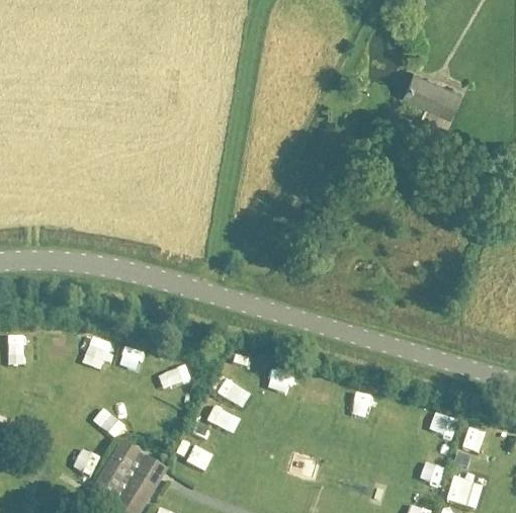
[(450,116),(460,92),(413,71),(403,95),(450,116)]
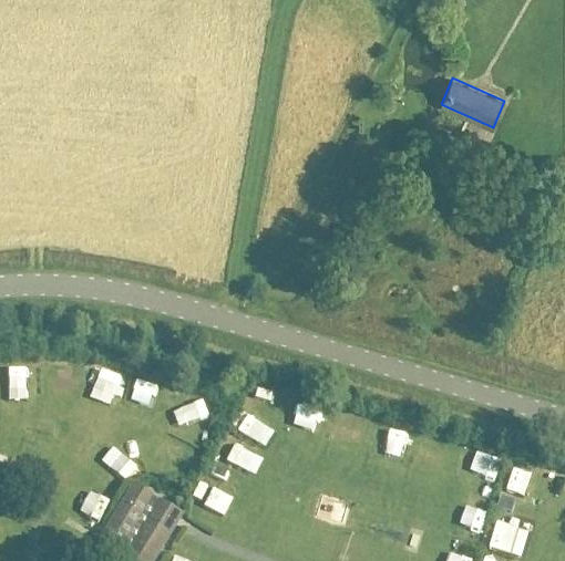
[(461,159),(470,138),(449,130),(440,151),(461,159)]
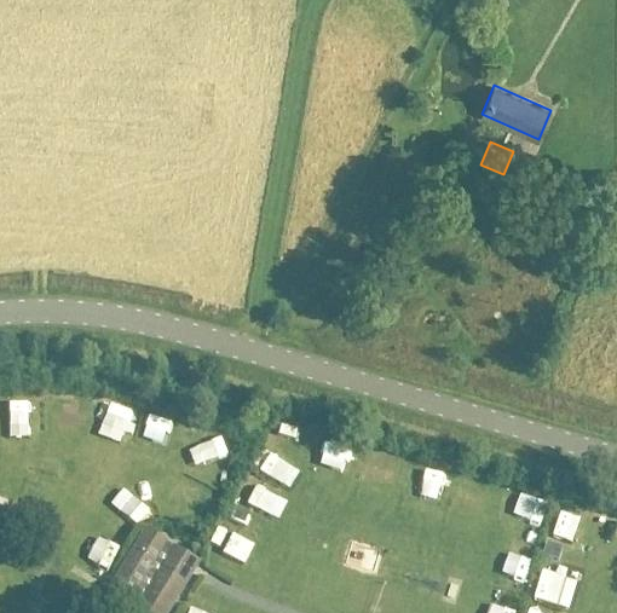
[(3,424),(28,423),(28,397),(1,398),(3,424)]
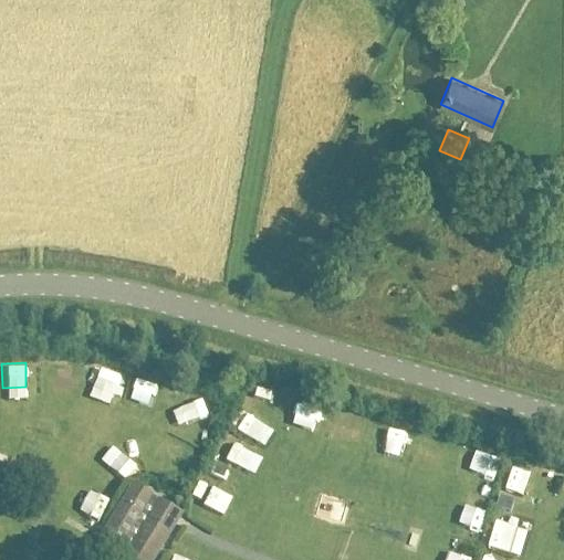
[(95,365),(93,387),(112,389),(115,368),(95,365)]
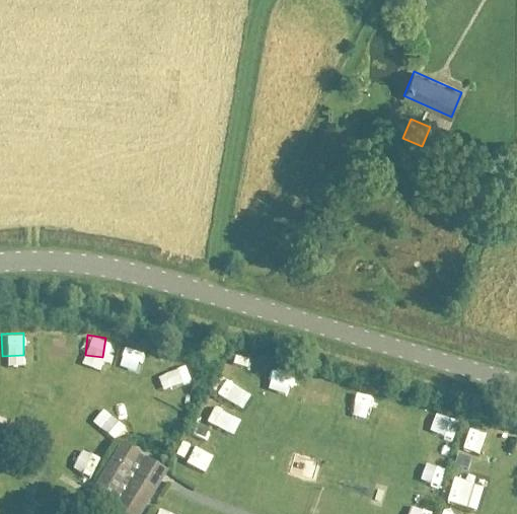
[(146,366),(150,367),(157,351),(138,343),(127,371),(142,377),(146,366)]
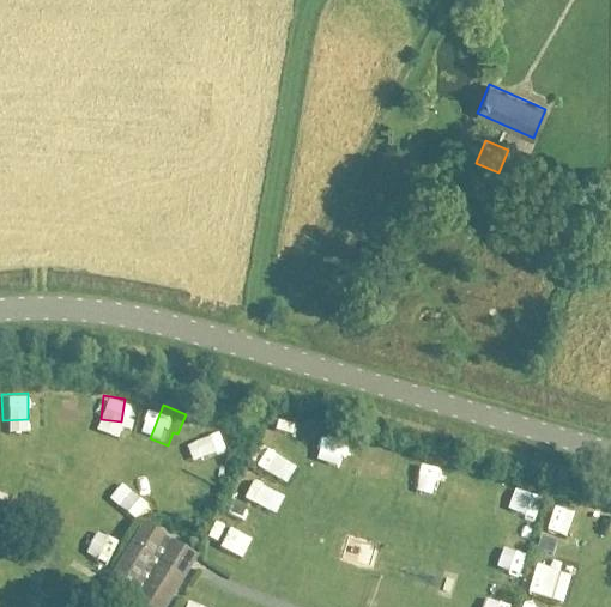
[(271,431),(266,447),(280,450),(285,436),(271,431)]
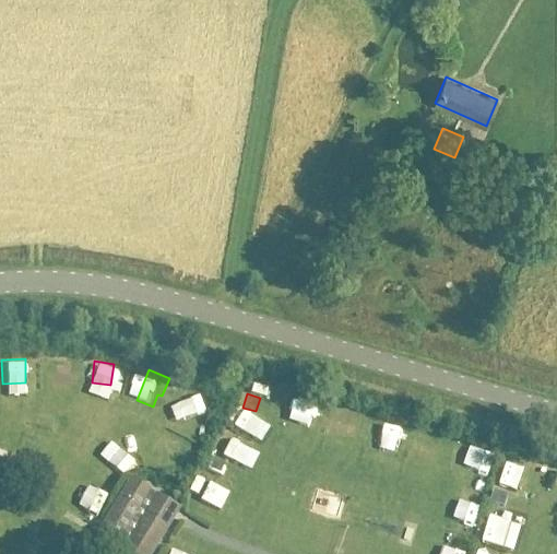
[(287,408),(286,433),(306,434),(306,408),(287,408)]
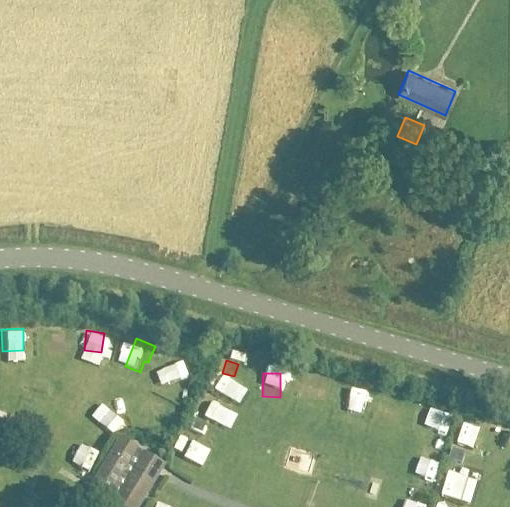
[(232,403),(238,390),(216,380),(210,394),(232,403)]
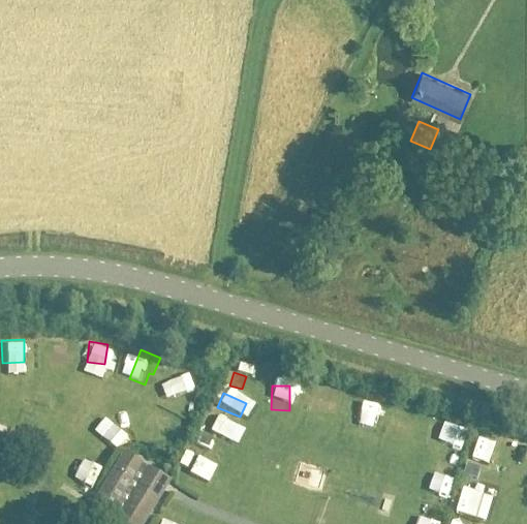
[(375,444),(378,414),(362,412),(359,442),(375,444)]
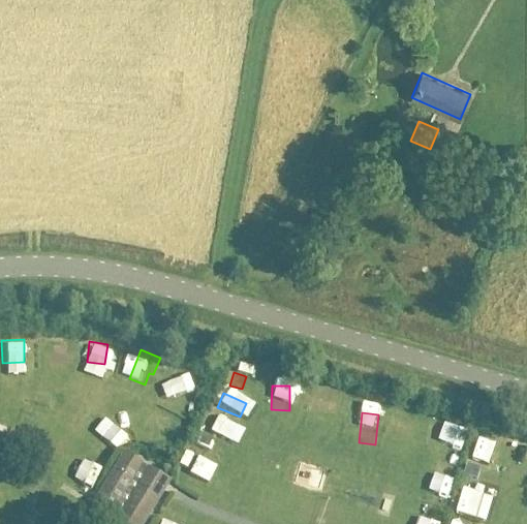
[(216,417),(210,432),(239,443),(245,428),(216,417)]
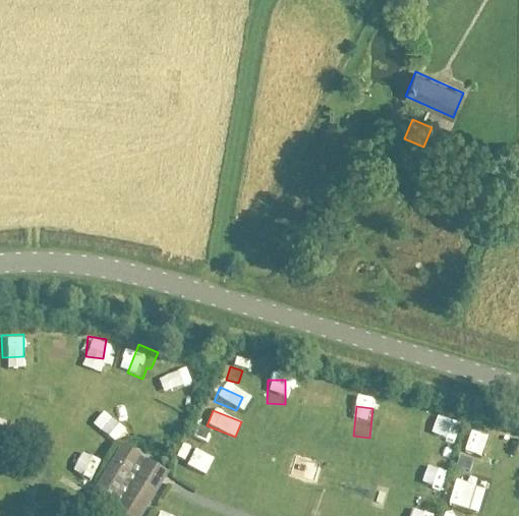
[(111,437),(131,433),(127,412),(107,416),(111,437)]
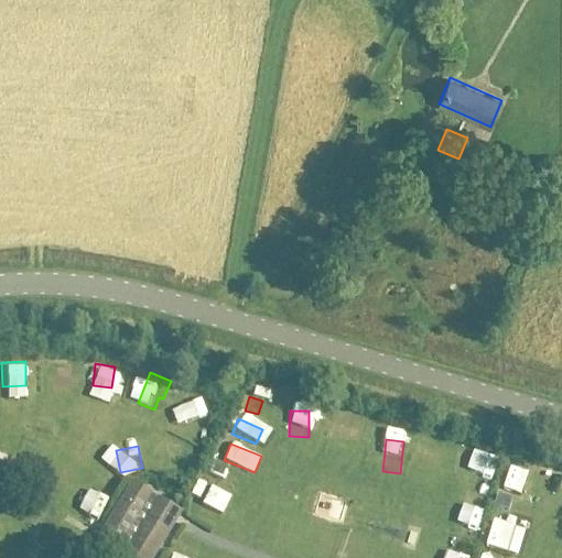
[(194,490),(204,495),(212,480),(202,474),(194,490)]
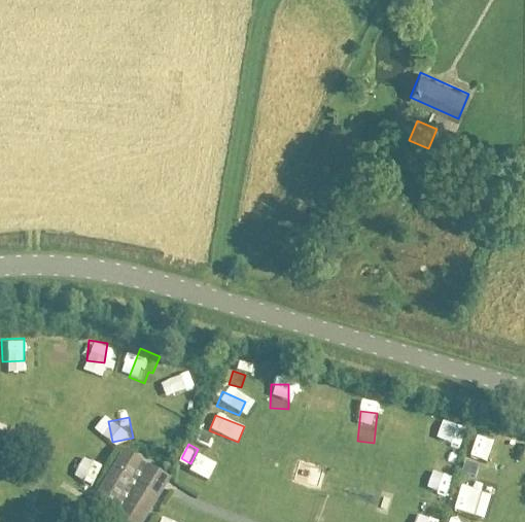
[(218,482),(225,465),(197,453),(190,470),(218,482)]
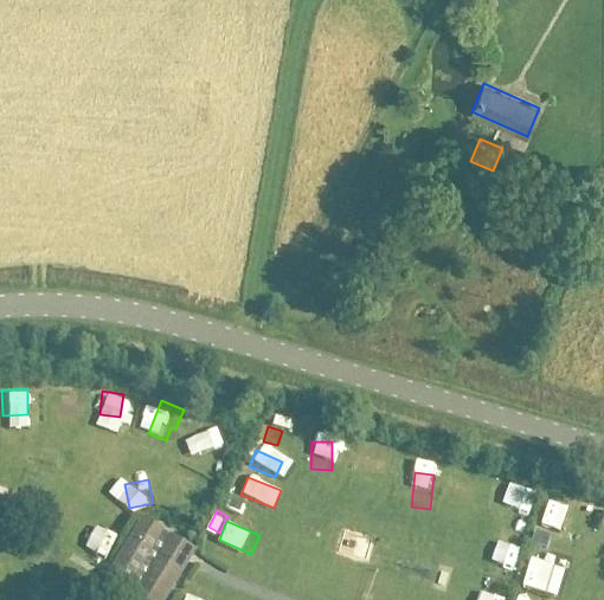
[(160,534),(142,523),(111,572),(130,584),(132,581),(161,599),(162,599),(190,555),(159,536),(160,534)]
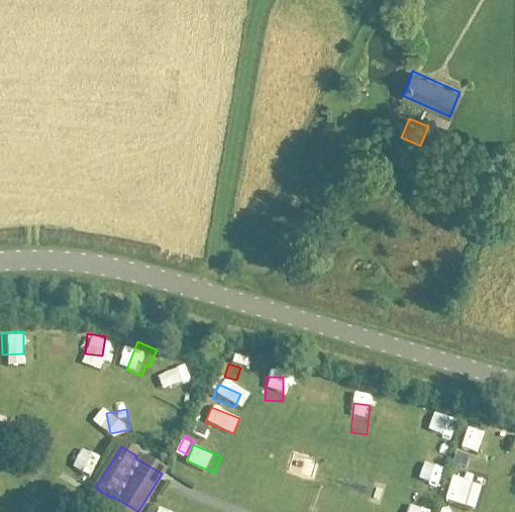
[(457,451),(454,462),(467,466),(470,455),(457,451)]
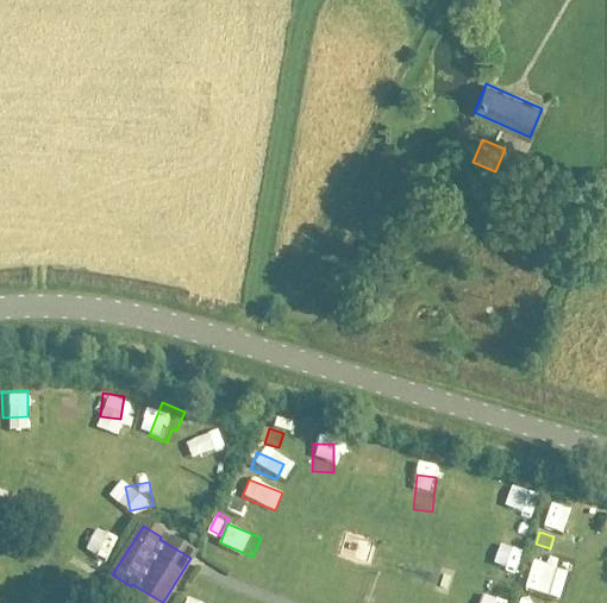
[(500,566),(523,567),(524,542),(500,542),(500,566)]
